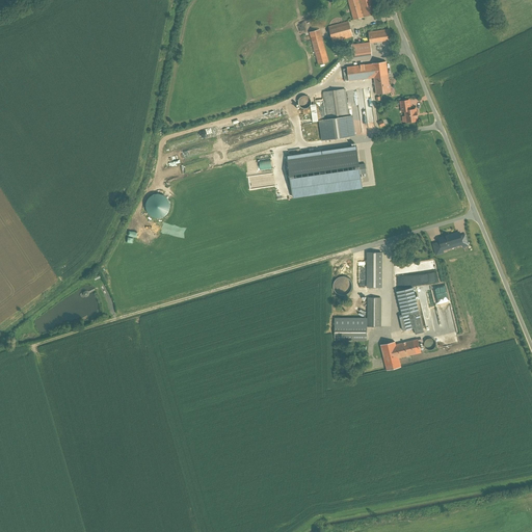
[(348,0),(354,20),(365,18),(358,0),(348,0)]
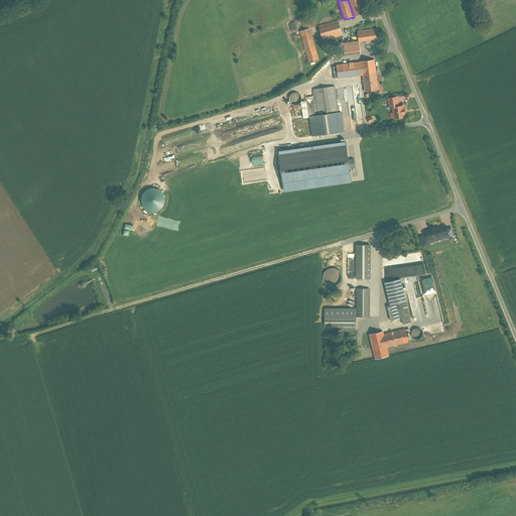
[(348,0),(354,17),(367,13),(362,0),(348,0)]
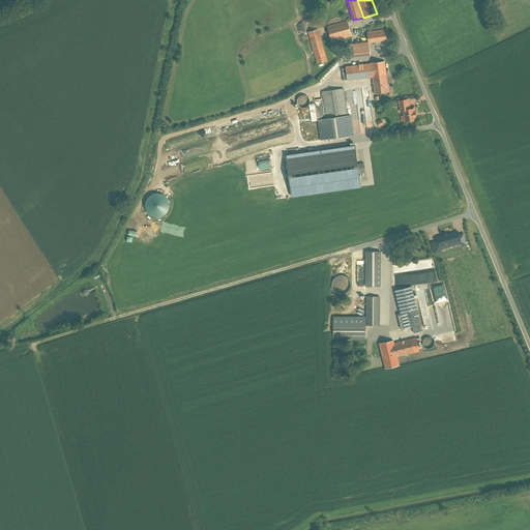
[(348,24),(326,28),(330,46),(351,41),(348,24)]
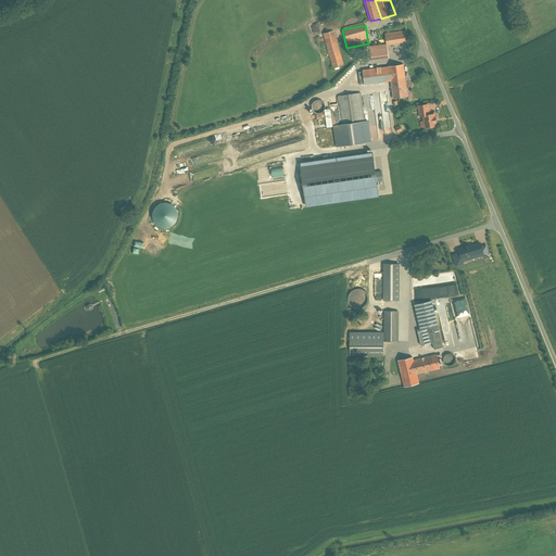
[(387,42),(368,46),(369,59),(389,57),(388,46),(408,41),(408,30),(386,34),(387,42)]
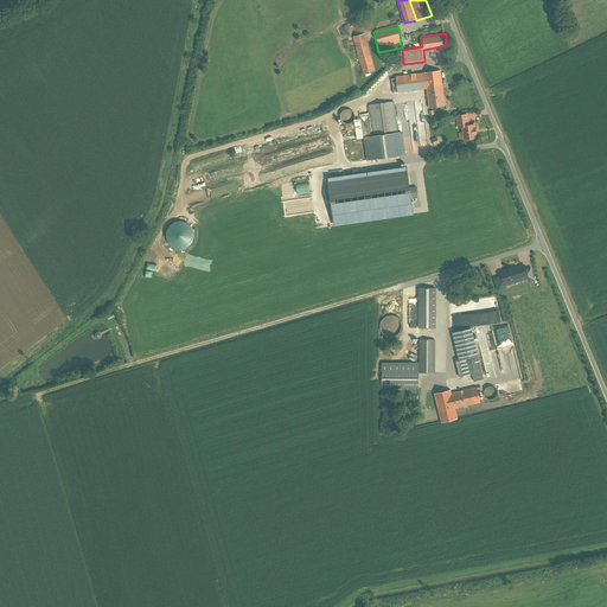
[(363,34),(351,38),(362,76),(374,72),(363,34)]
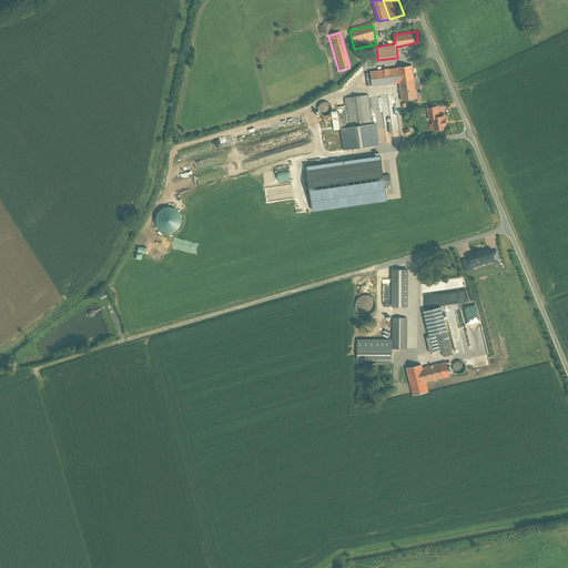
[(374,87),(401,82),(415,81),(413,66),(372,72),(374,87)]
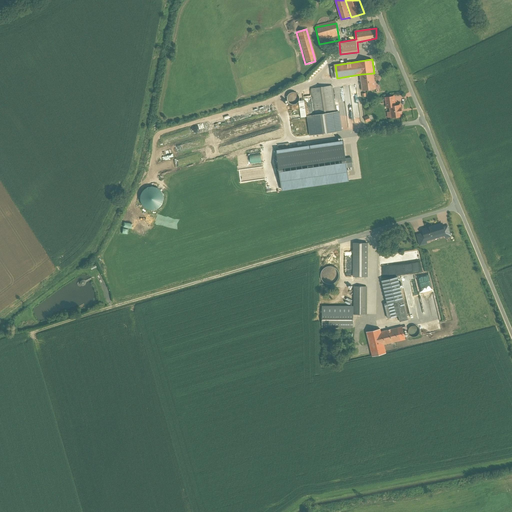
[(332,72),(322,73),(323,80),(333,79),(332,72)]
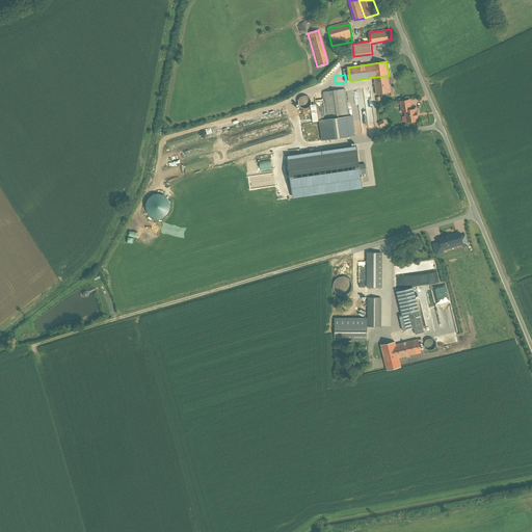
[(391,92),(389,76),(375,77),(377,95),(391,92)]
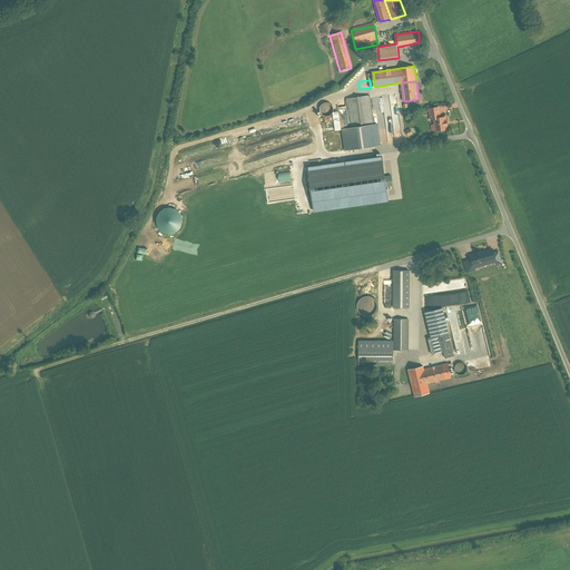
[(371,94),(345,98),(345,100),(349,125),(340,126),(344,150),(377,146),(371,94)]
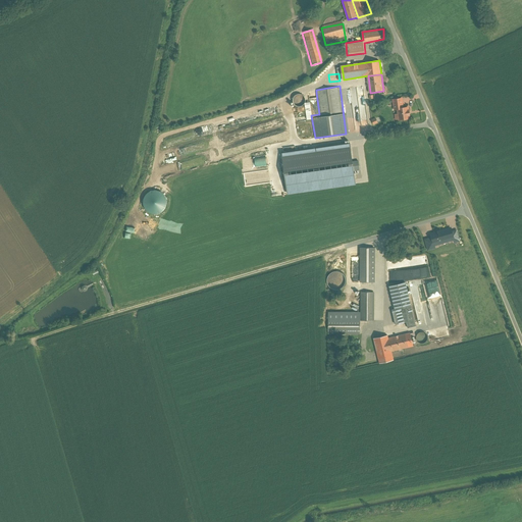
[(395,110),(398,109),(403,108),(402,99),(394,100),(395,110)]
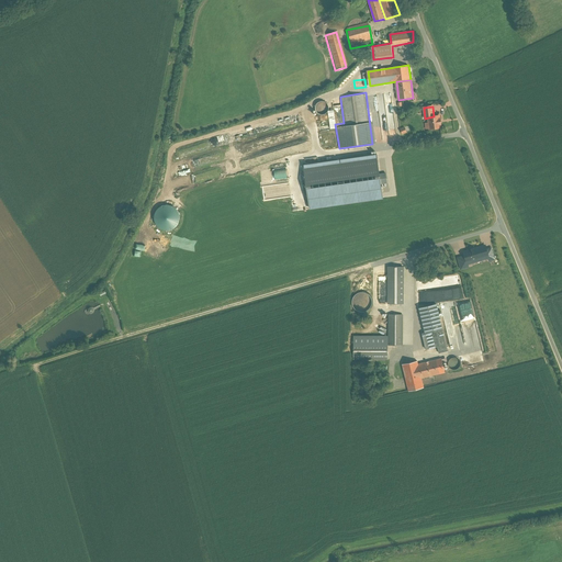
[(439,115),(434,116),(428,117),(430,130),(441,127),(440,124),(441,124),(440,120),(439,115)]
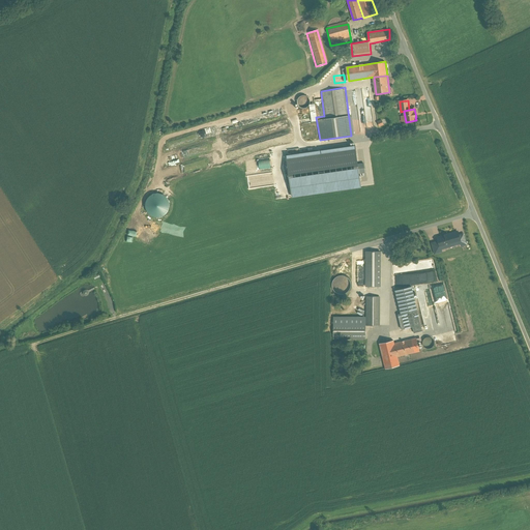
[(354,147),(286,157),(291,199),(361,188),(354,147)]
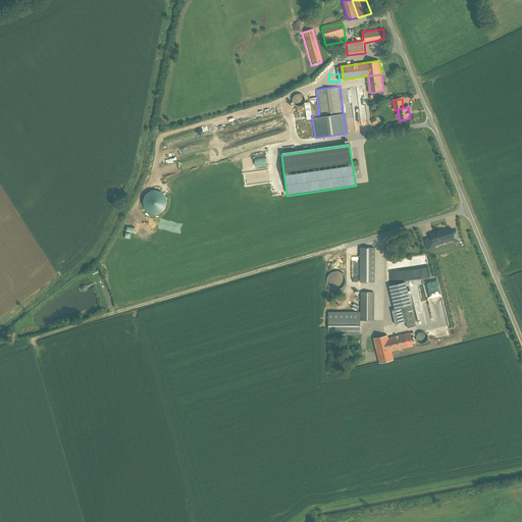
[(148,193),(144,196),(142,199),(142,204),(143,208),(145,211),(149,214),(152,215),(156,215),(160,214),(163,212),(165,209),(166,205),(166,201),(165,197),(163,194),(160,192),(156,191),(151,191),(148,193)]
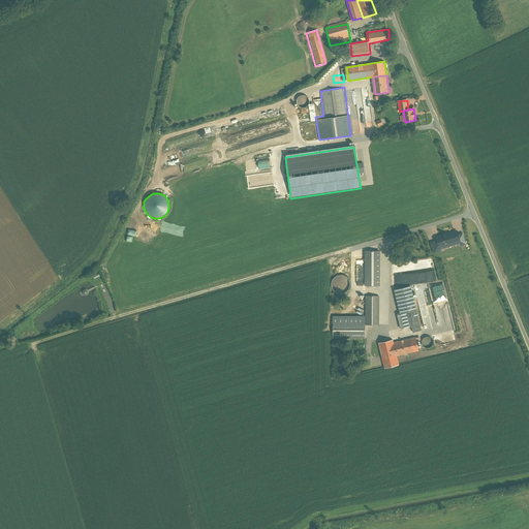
[(457,231),(436,238),(437,242),(439,248),(447,246),(447,245),(460,241),(458,235),(457,231)]
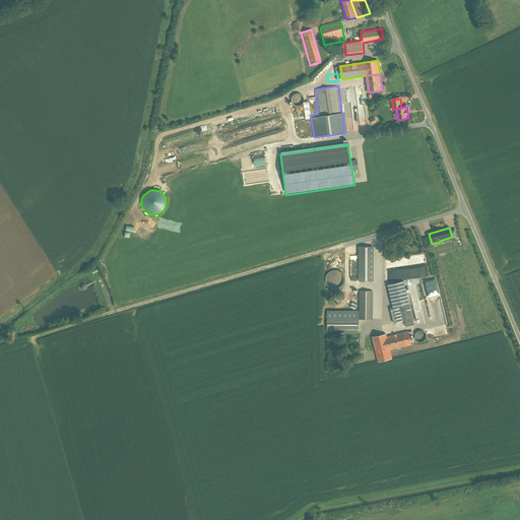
[(424,239),(427,248),(433,247),(432,244),(430,238),(424,239)]
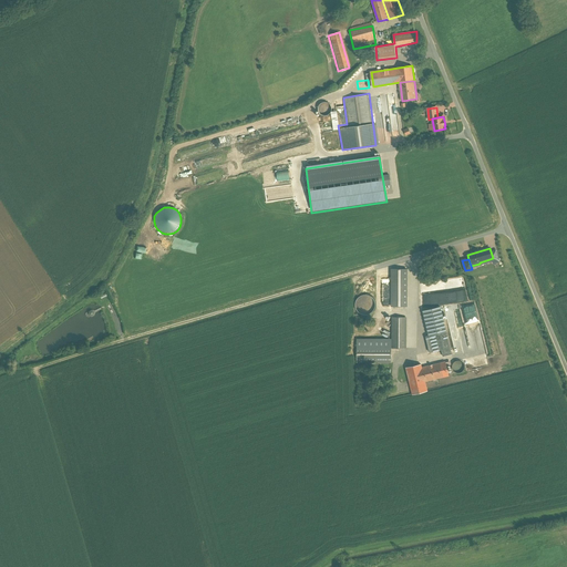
[(405,307),(405,270),(389,269),(389,307),(405,307)]
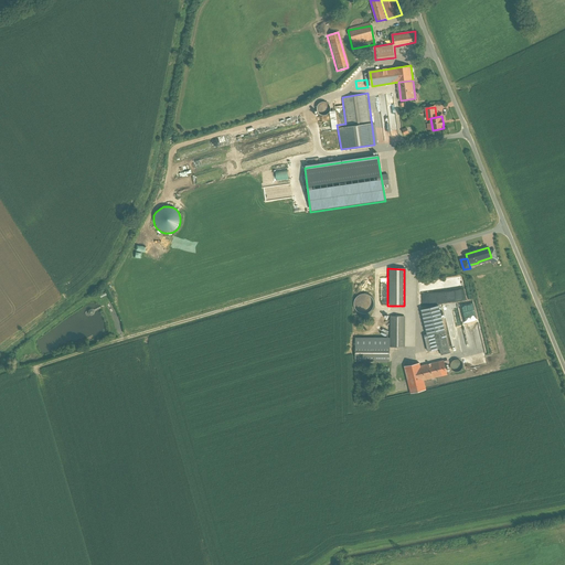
[(362,294),(359,295),(355,296),(354,298),(353,300),(352,305),(353,308),(355,310),(359,312),(361,312),(364,312),(368,311),(370,309),(371,307),(372,304),(371,300),(370,297),(369,296),(365,294),(362,294)]
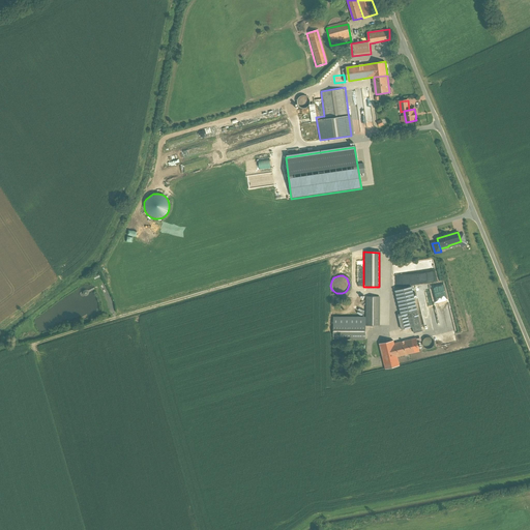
[(411,286),(394,290),(401,315),(398,316),(401,329),(412,327),(413,332),(422,330),(411,286)]
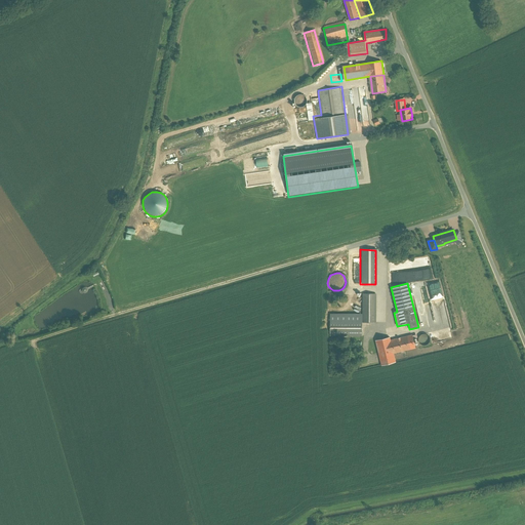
[(80,289),(83,295),(89,291),(86,286),(80,289)]
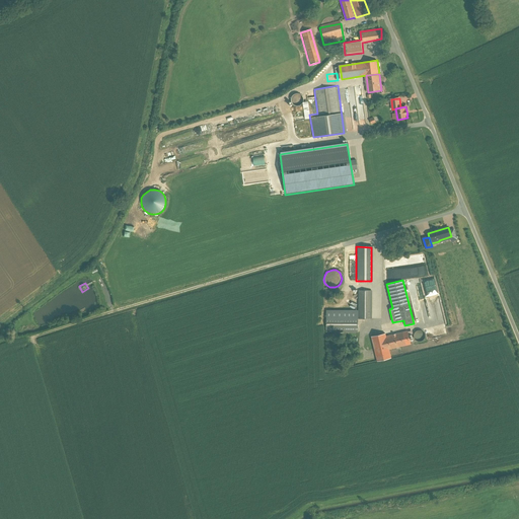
[(371,291),(358,291),(358,319),(371,319),(371,291)]
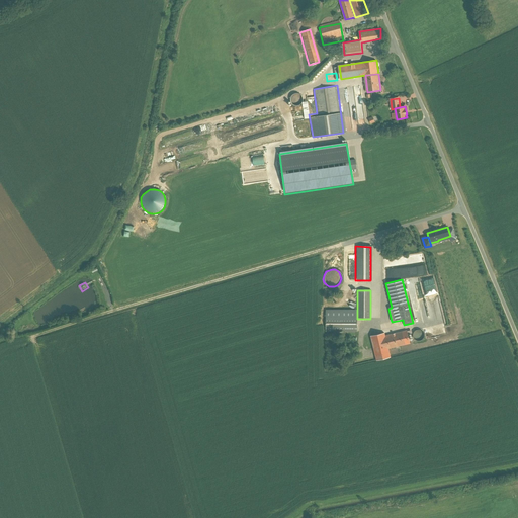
[(356,331),(356,310),(326,310),(326,330),(356,331)]
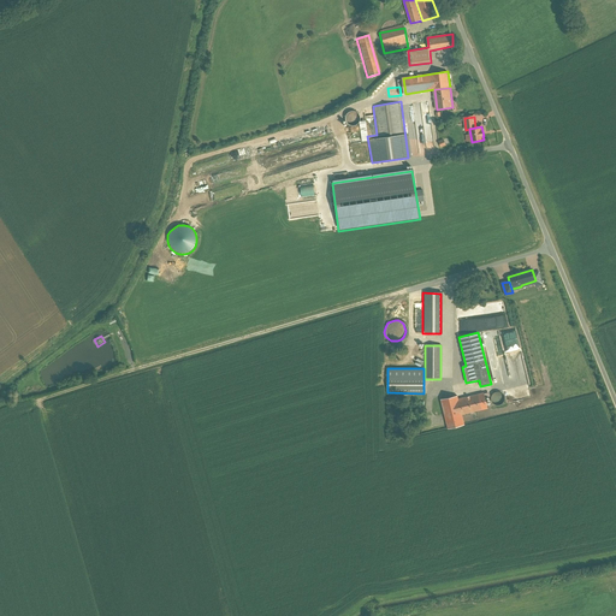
[(458,400),(458,396),(440,400),(446,424),(448,430),(465,426),(463,420),(462,415),(489,408),(485,394),(458,400)]
